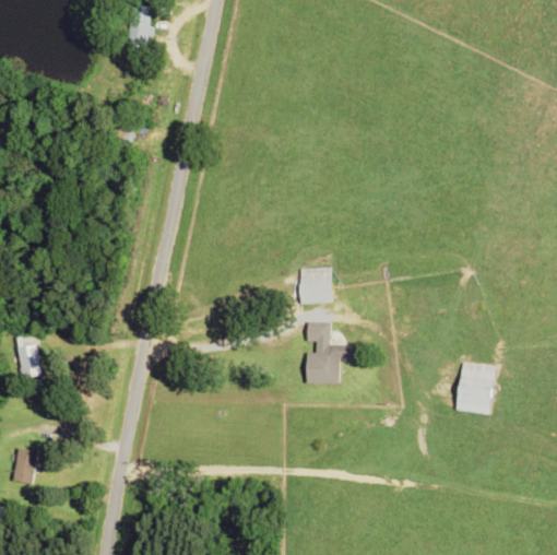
[(155,7),(134,3),(128,44),(149,47),(155,7)]
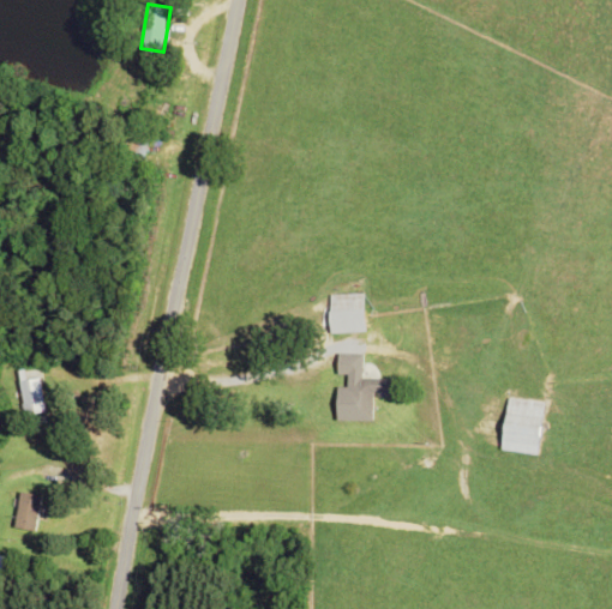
[(148,137),(129,132),(124,156),(144,160),(148,137)]
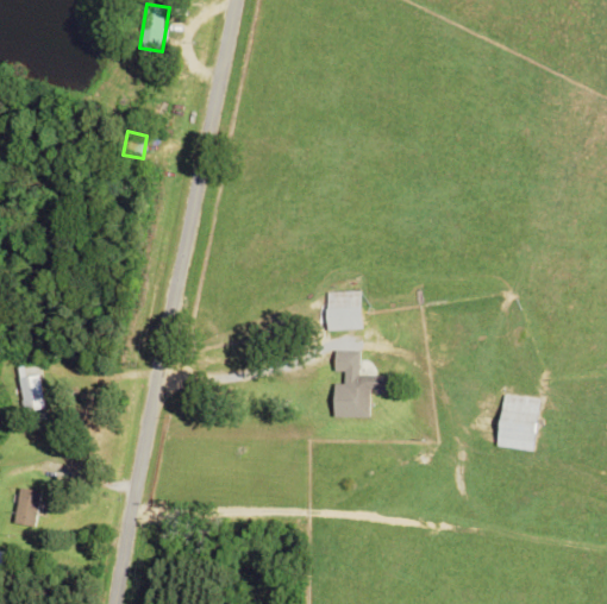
[(362,331),(362,291),(326,291),(326,331),(362,331)]
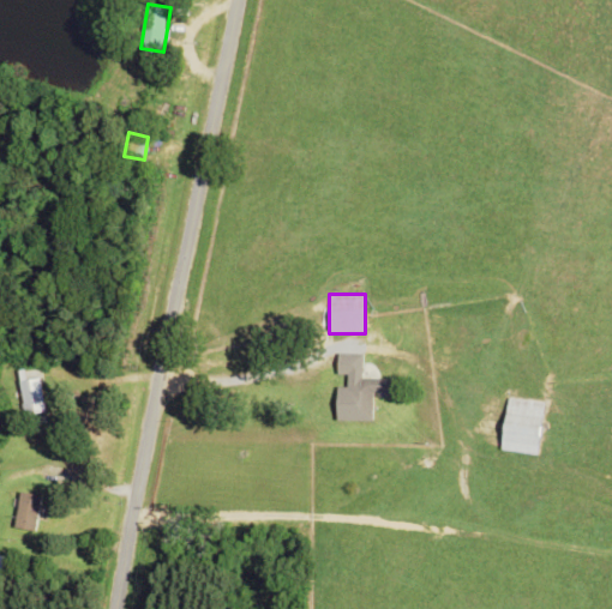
[(42,411),(36,368),(17,371),(23,414),(42,411)]
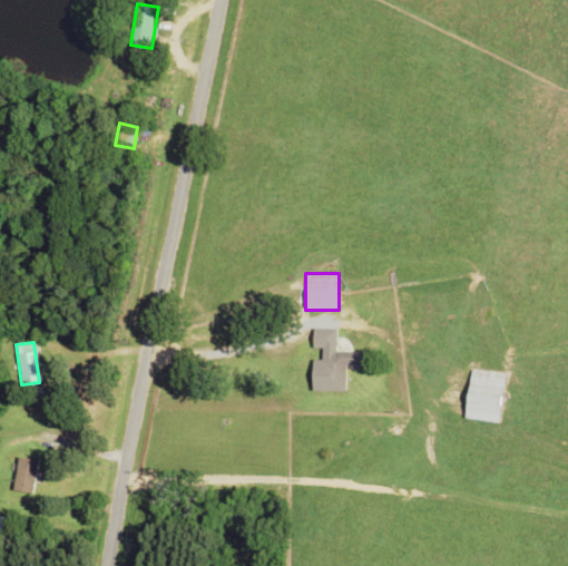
[(336,352),(336,345),(320,345),(321,392),(346,391),(346,370),(369,370),(369,352),(336,352)]
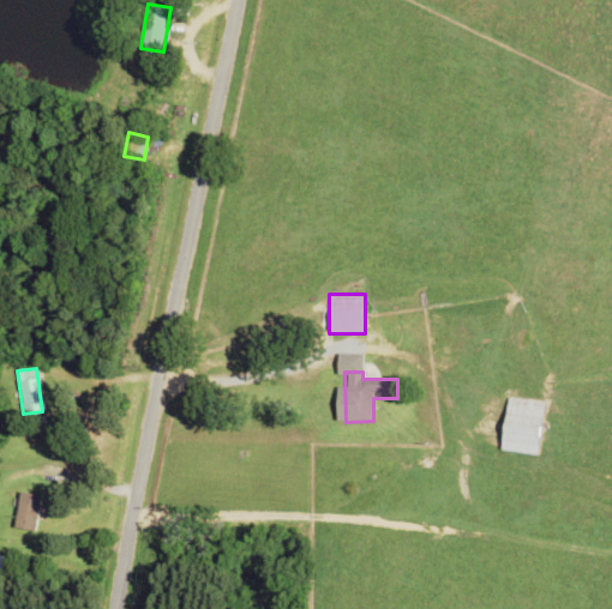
[(544,401),(507,398),(503,451),(541,453),(544,401)]
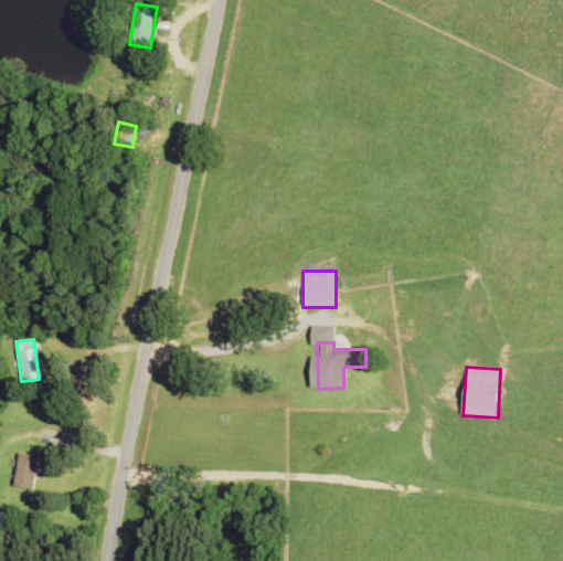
[(36,482),(36,455),(16,455),(16,482),(36,482)]
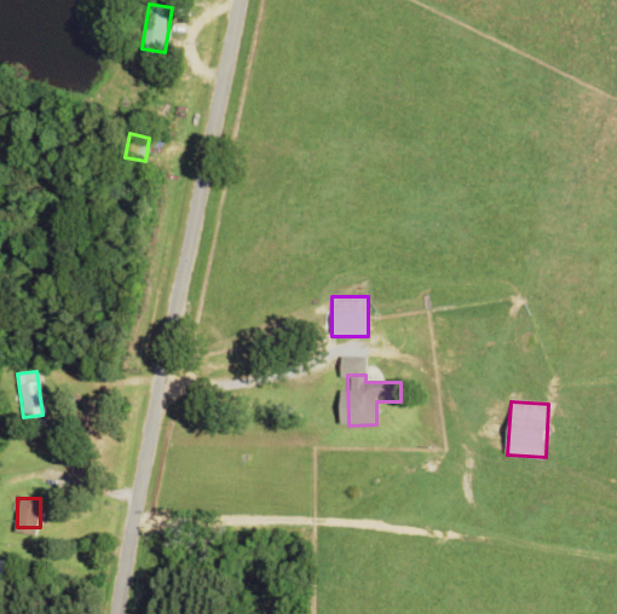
All buildings are outlined.
